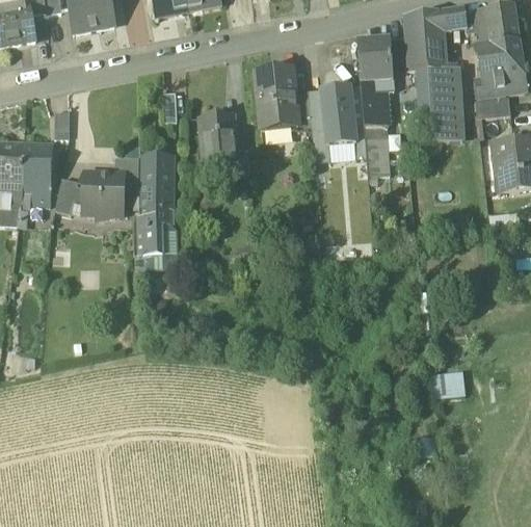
[(0,0),(0,8),(24,4),(23,0),(0,0)]
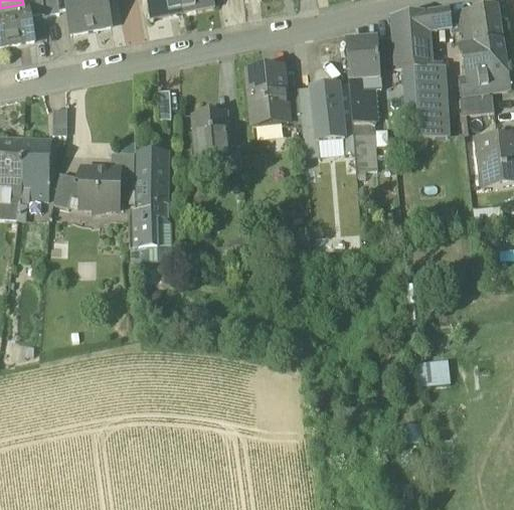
[(31,16),(44,14),(43,0),(27,0),(28,3),(29,2),(31,16)]
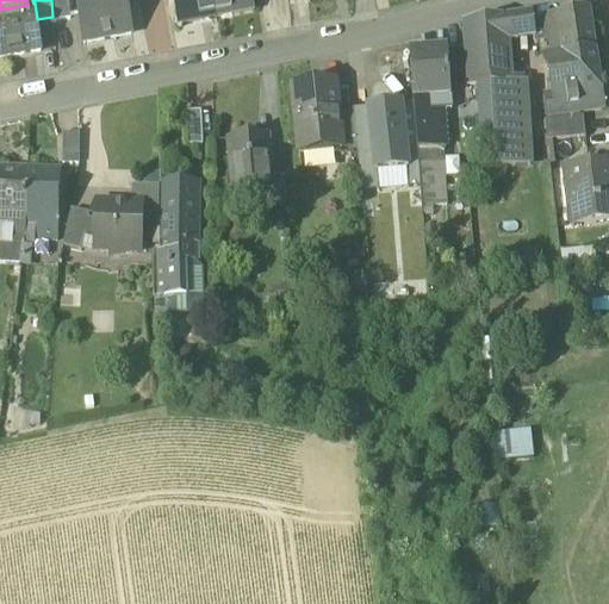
[(51,0),(53,17),(70,13),(67,0),(51,0)]
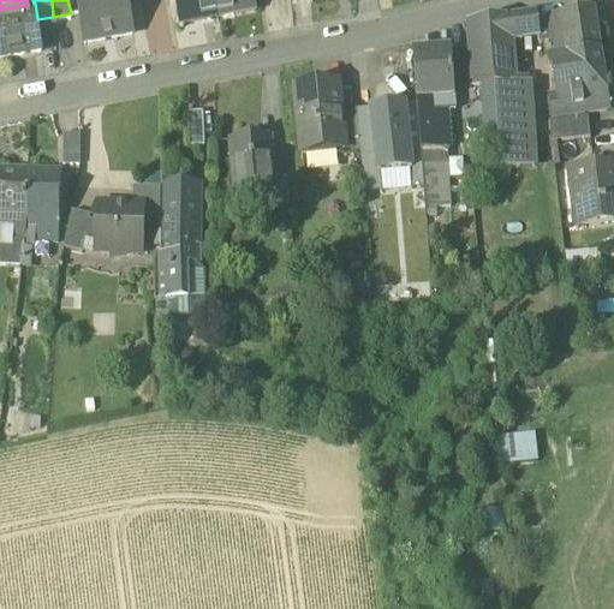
[(77,0),(84,37),(132,29),(126,0),(77,0)]
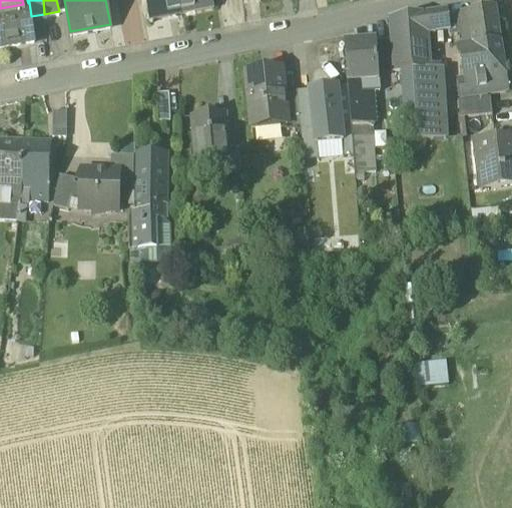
[(146,0),(150,16),(181,9),(179,0),(146,0)]
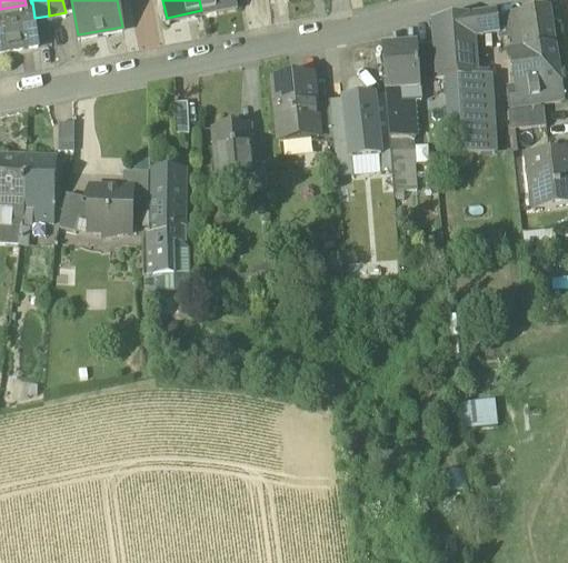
[(199,0),(201,10),(237,4),(236,0),(199,0)]
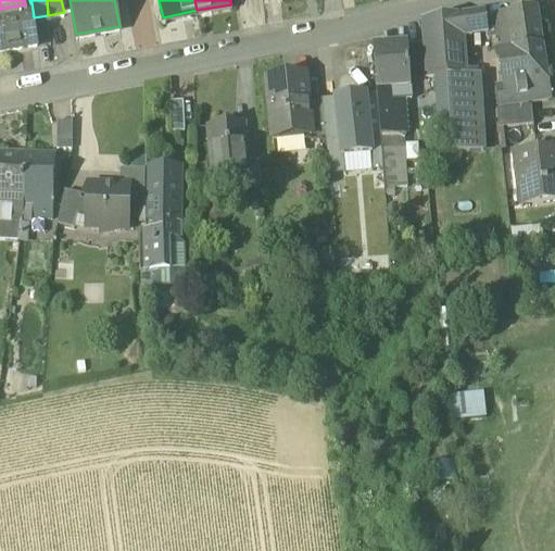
[(30,3),(25,4),(0,9),(0,48),(38,41),(34,17),(32,2),(30,3)]
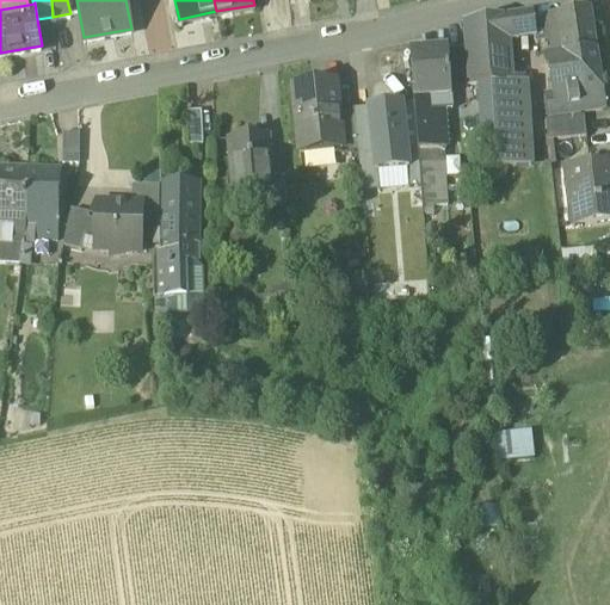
[(549,35),(553,53),(597,45),(591,5),(535,14),(534,8),(531,10),(535,34),(536,37),(549,35)]
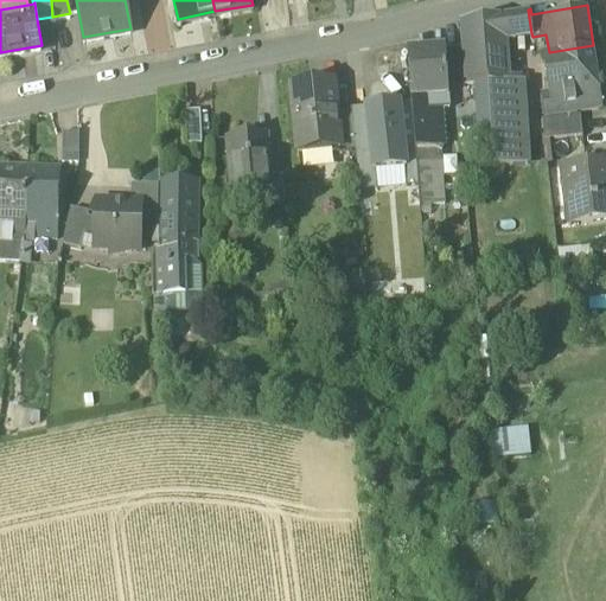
[(528,10),(512,12),(516,36),(531,33),(528,10)]
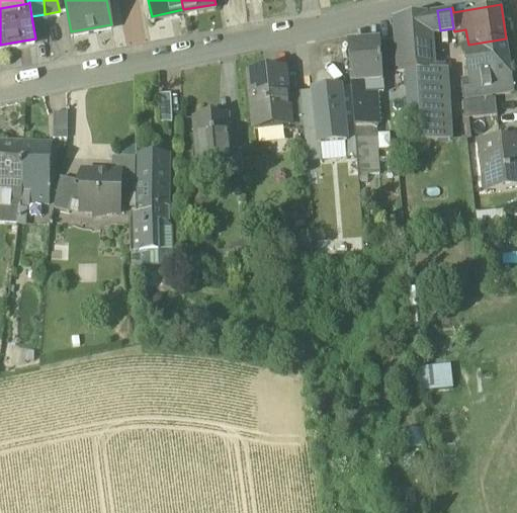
[(432,32),(440,30),(437,10),(394,16),(399,67),(406,67),(417,66),(420,120),(422,140),(451,138),(447,66),(435,67),(432,32)]
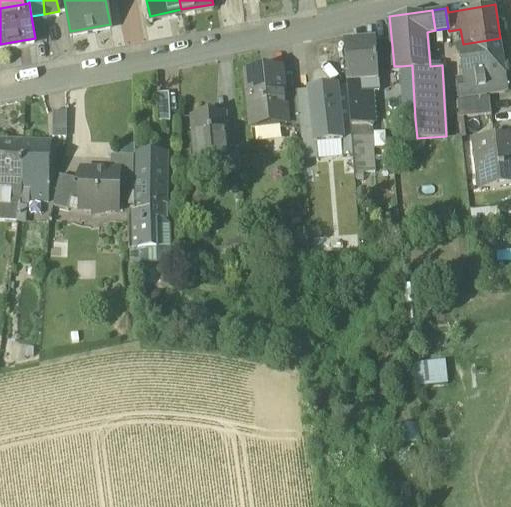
[(374,39),(376,64),(391,63),(389,37),(374,39)]
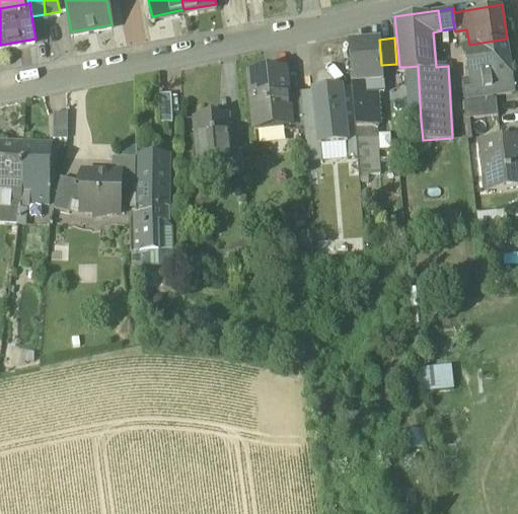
[(512,72),(507,39),(469,45),(466,45),(471,78),(512,72)]
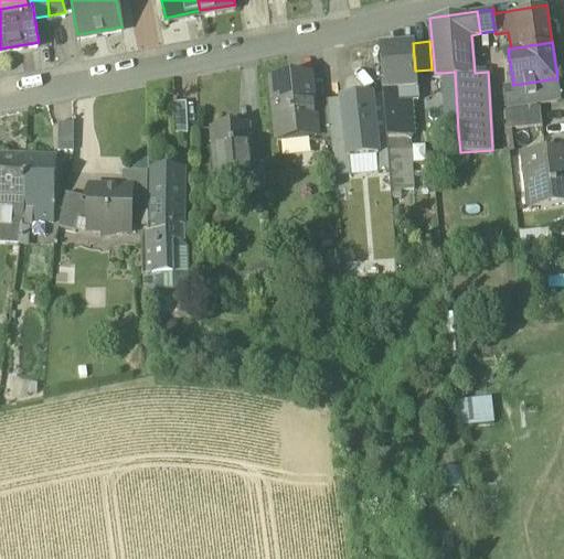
[(380,45),(383,92),(386,133),(405,131),(403,97),(417,96),(415,71),(413,43),(380,45)]
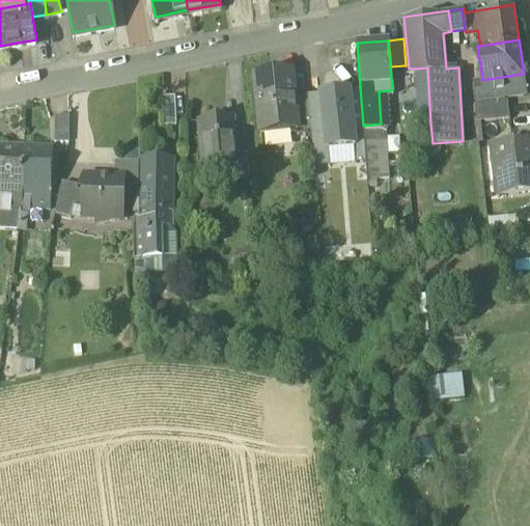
[(420,137),(430,123),(427,67),(416,68),(420,137)]
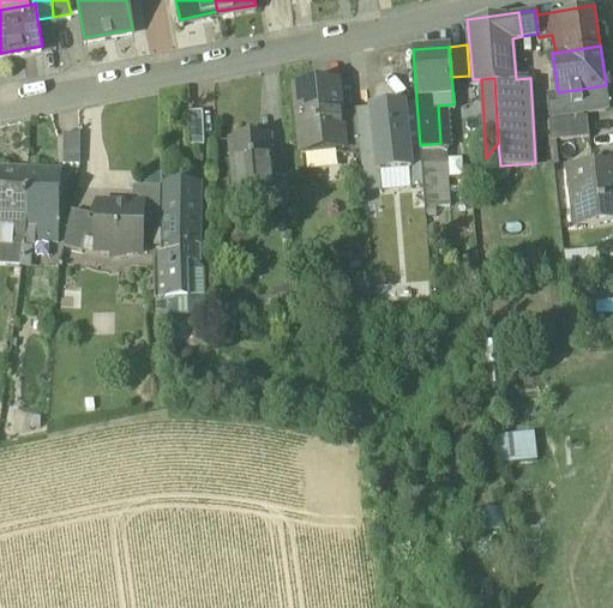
[(294,84),(301,150),(343,146),(344,146),(341,108),(337,79),(294,84)]
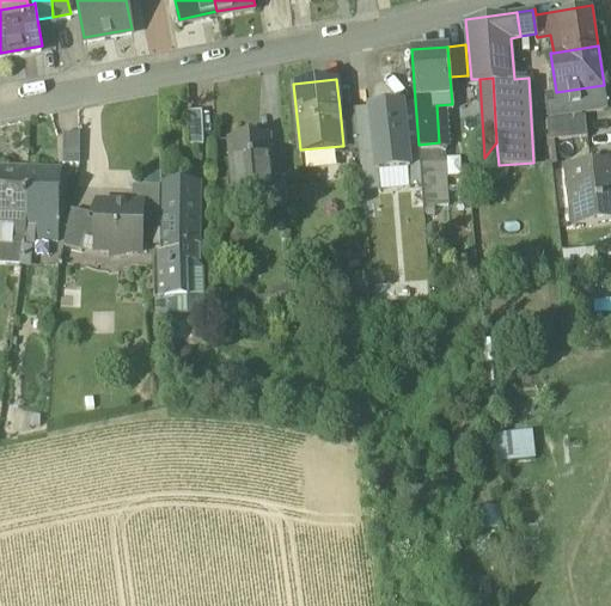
[(604,85),(556,92),(560,111),(603,104),(606,98),(604,85)]
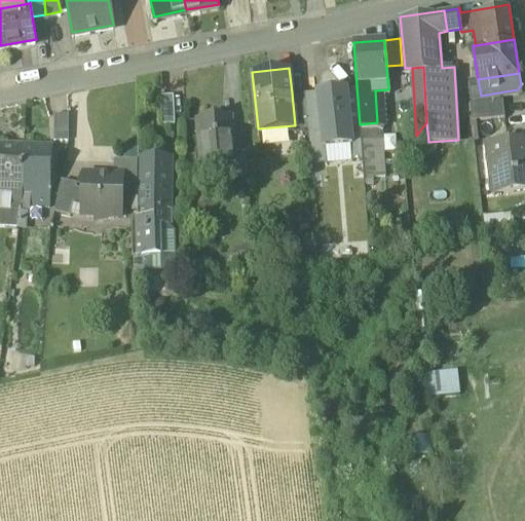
[(357,85),(346,86),(351,141),(324,143),(326,156),(362,153),(360,124),(357,85)]
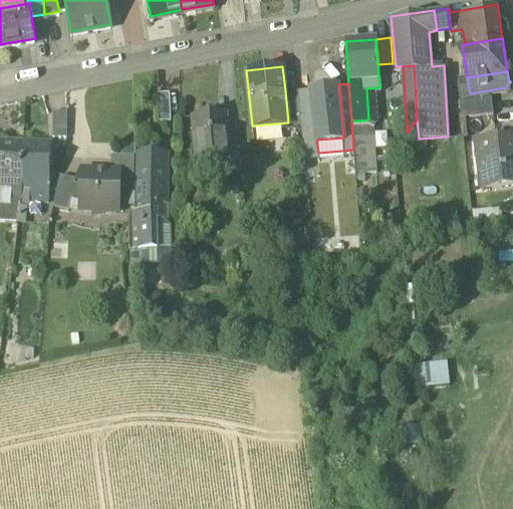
[(314,123),(316,140),(343,138),(338,84),(310,87),(314,123)]
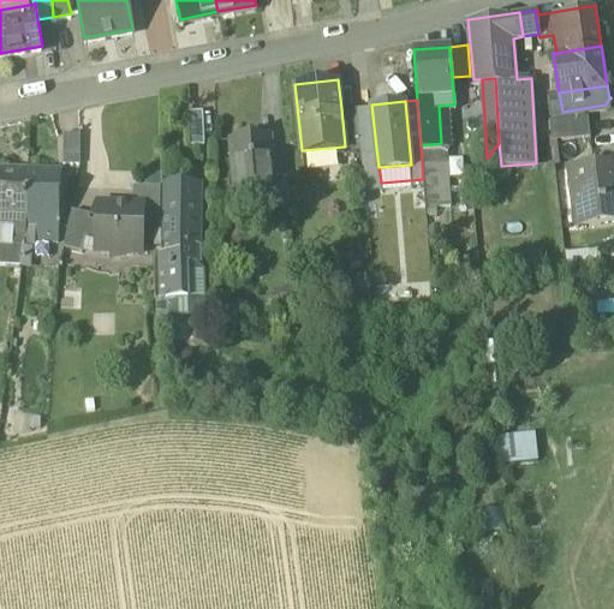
[(371,105),(356,106),(361,149),(361,150),(376,148),(371,105)]
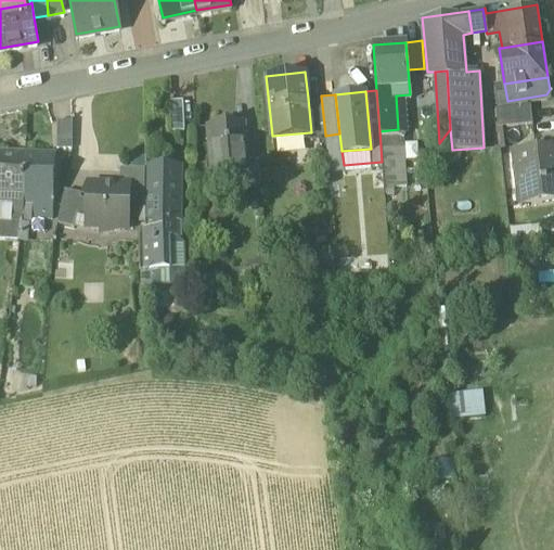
[(310,132),(310,136),(325,135),(321,96),(308,98),(311,132),(310,132)]
